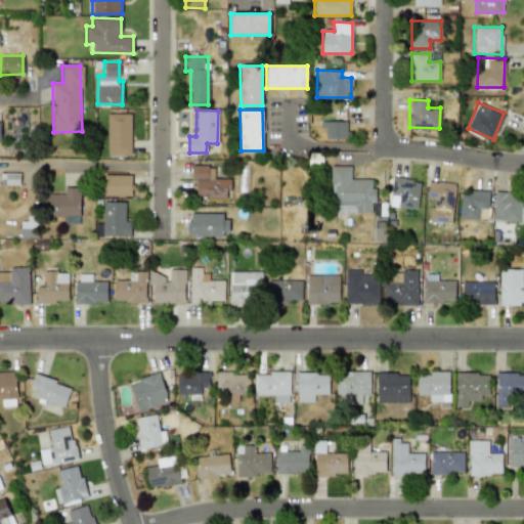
[(106,155),(131,155),(131,114),(106,114),(106,155)]
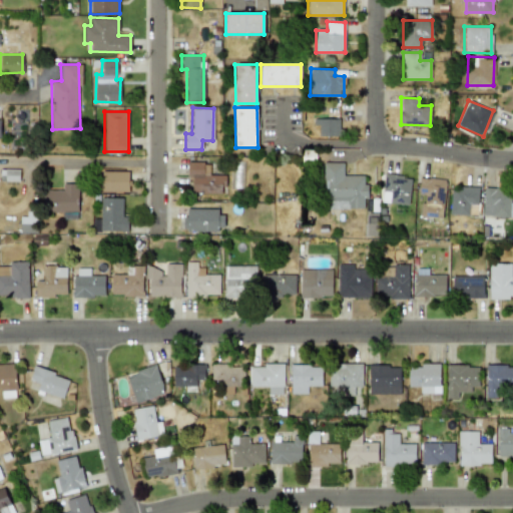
[(340,118),(317,118),(318,135),(340,135),(340,118)]
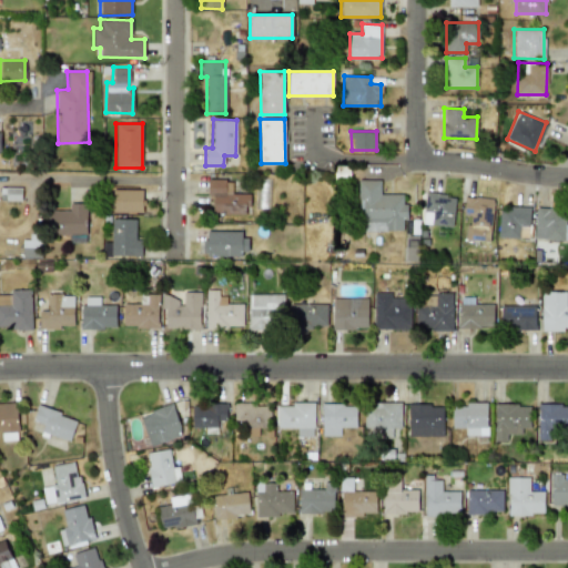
[(208,180),(206,198),(213,198),(212,213),(247,214),(249,194),(231,193),(232,180),(208,180)]
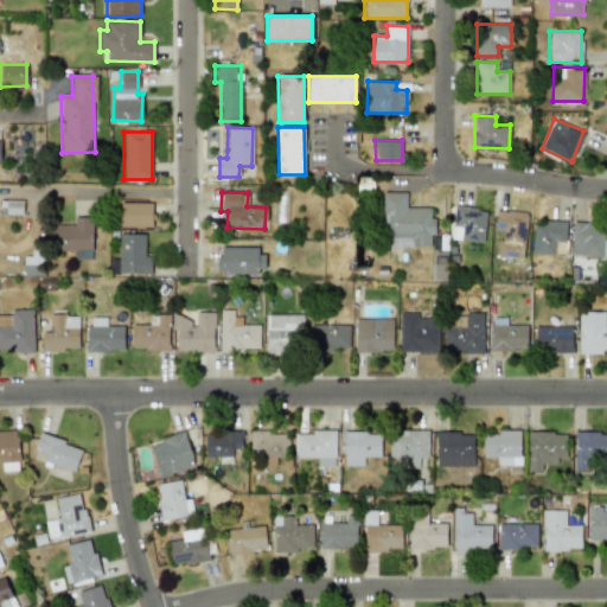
[(430,247),(430,235),(435,235),(435,217),(430,217),(430,208),(407,208),(407,192),(384,192),(385,247),(430,247)]
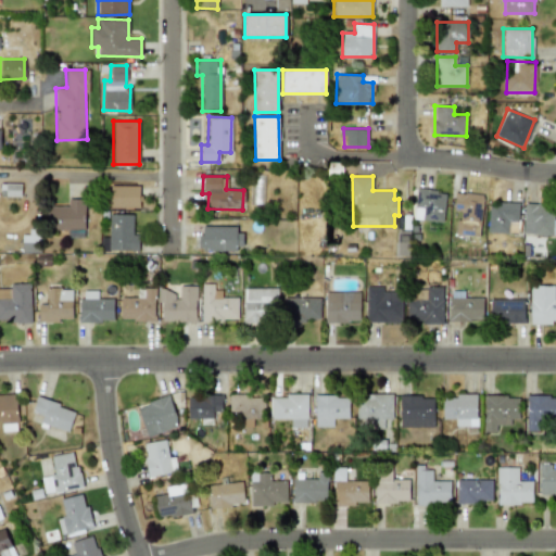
[(20,184),(0,184),(0,197),(20,197),(20,184)]
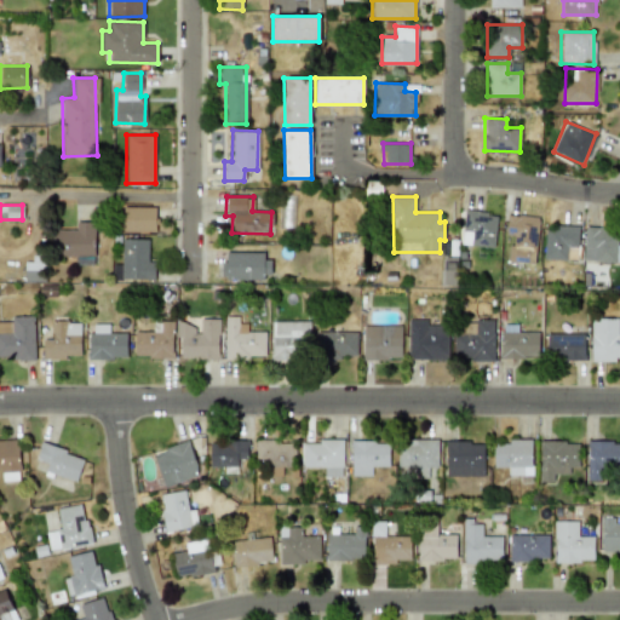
[(154,231),(155,207),(121,206),(121,231),(154,231)]
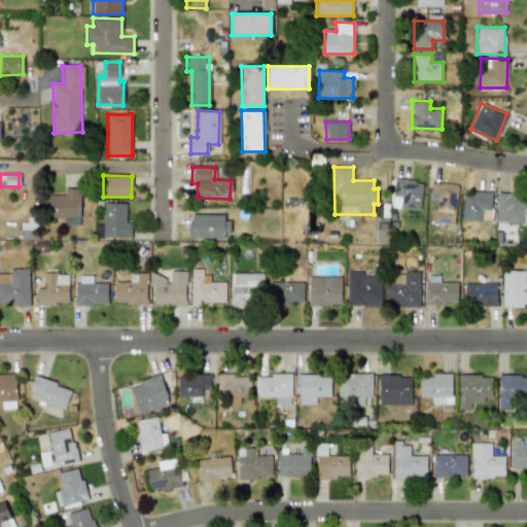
[(419,211),(423,182),(395,178),(390,207),(419,211)]
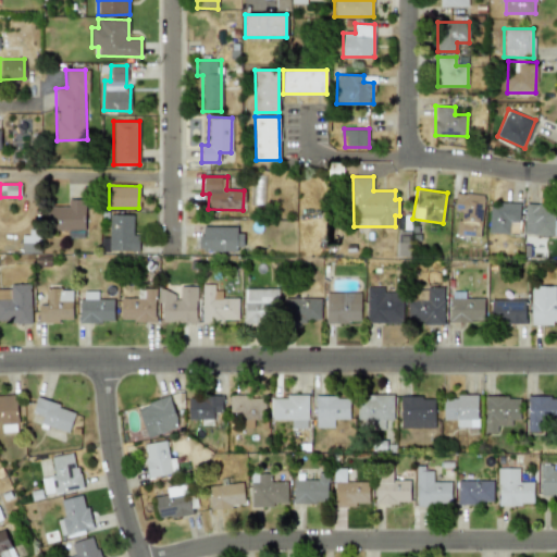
[(457,235),(480,237),(483,195),(456,193),(454,211),(459,211),(457,235)]
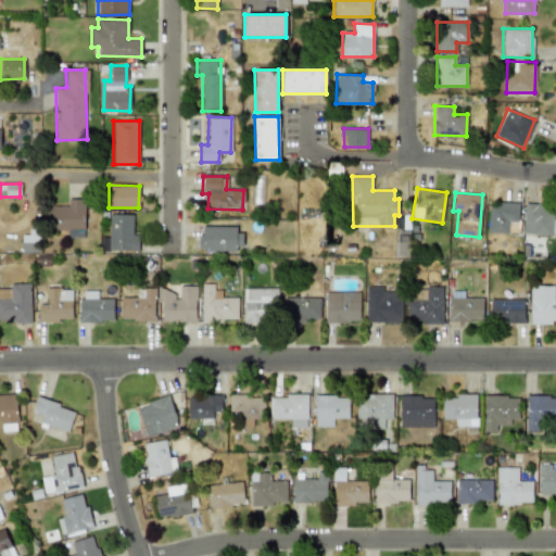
[(50,229),(84,229),(85,199),(67,199),(67,205),(50,205),(50,229)]
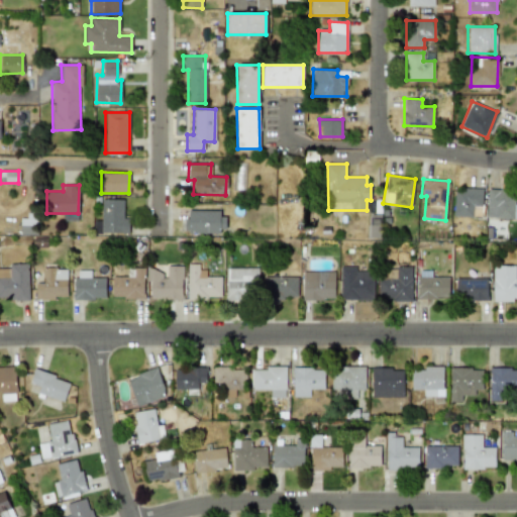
[(483,189),(454,187),(453,216),(482,217),(483,189)]
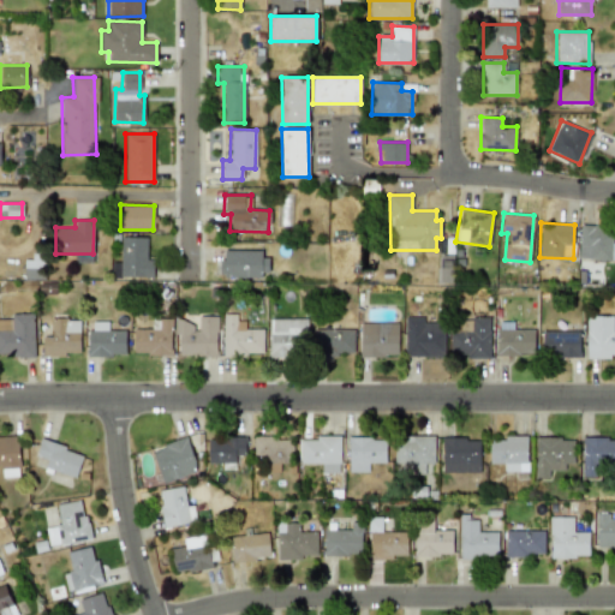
[(614,245),(610,245),(611,226),(579,225),(578,260),(614,260),(614,245)]
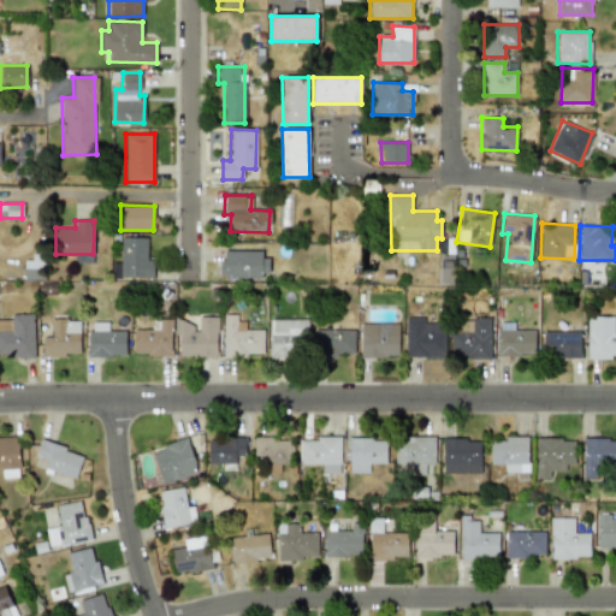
[(147,237),(120,237),(119,262),(112,262),(112,278),(153,278),(153,260),(147,260),(147,237)]
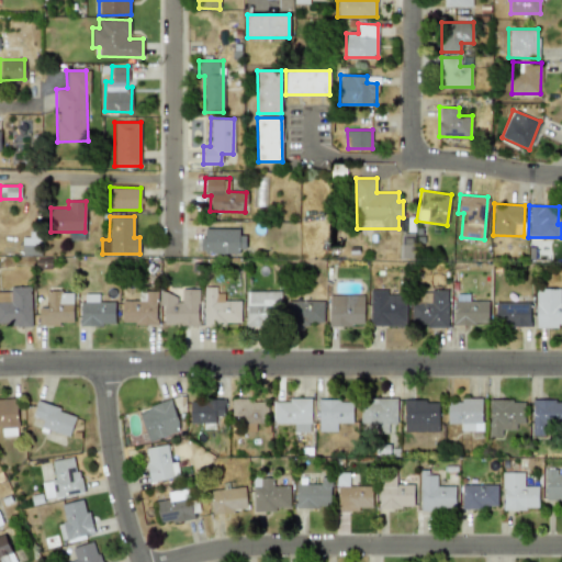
[(202,229),(201,253),(245,254),(245,229),(202,229)]
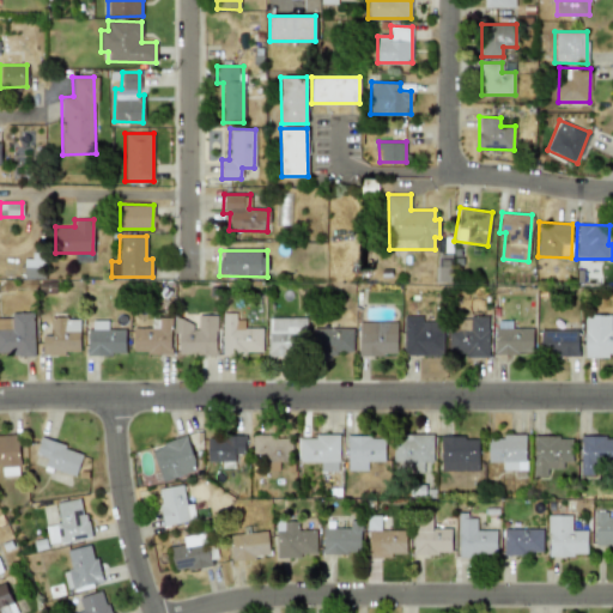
[(23,259),(23,278),(41,279),(42,259),(23,259)]
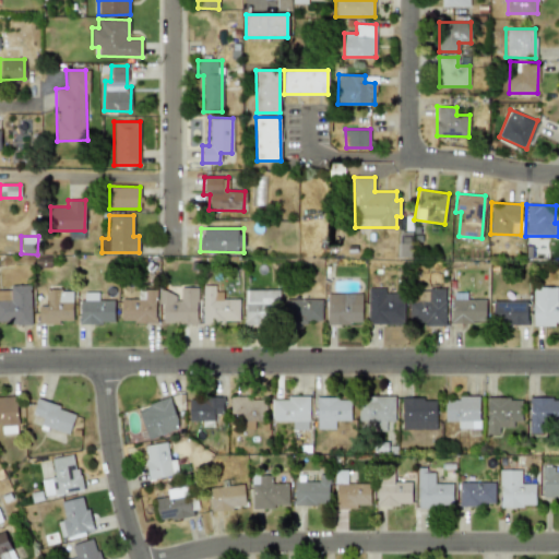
[(0,323),(31,323),(31,285),(9,285),(9,290),(0,290),(0,323)]
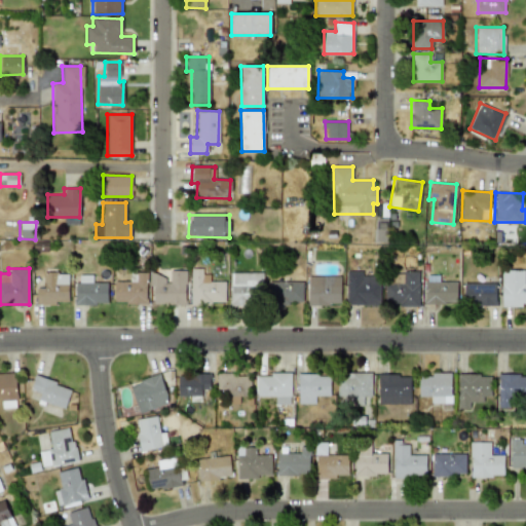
[(524,269),(500,270),(501,305),(525,305),(525,283),(524,284),(524,269)]
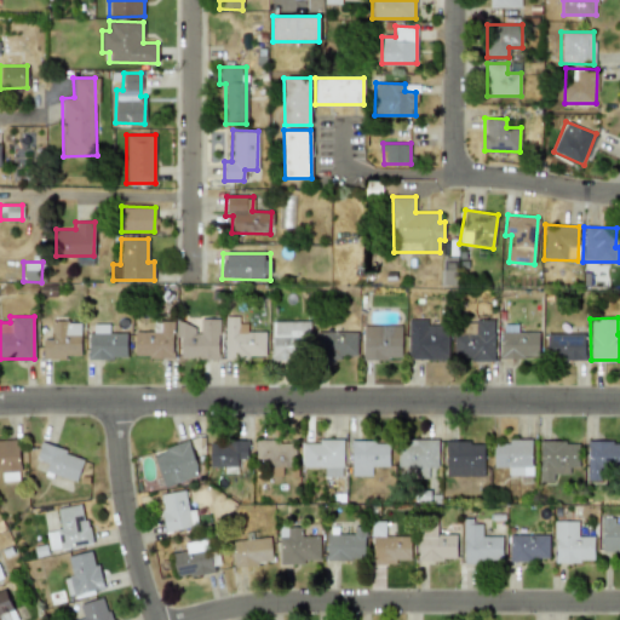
[(218,319),(197,319),(197,322),(176,322),(177,359),(218,359),(218,319)]
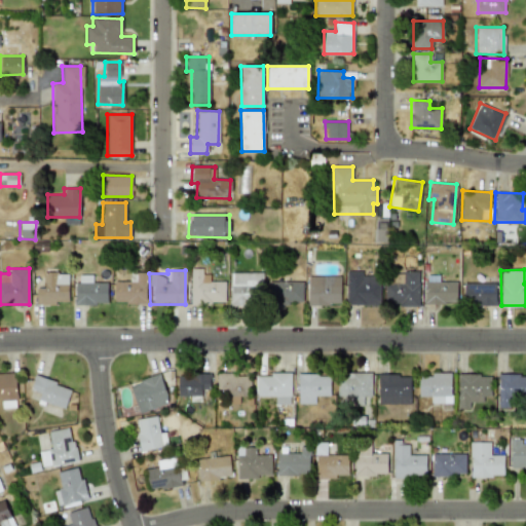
[(225,282),(209,280),(209,270),(190,270),(189,303),(225,303),(225,282)]
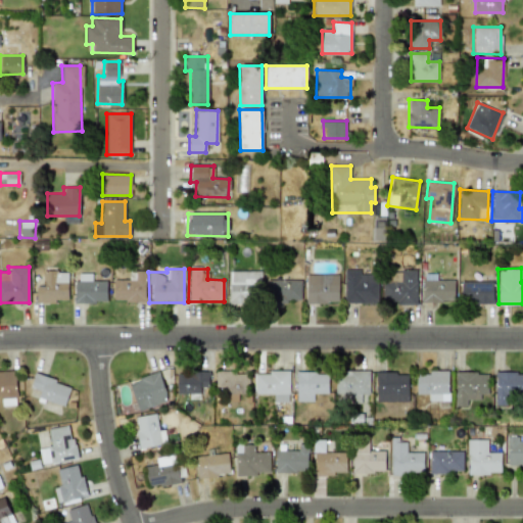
[(344,303),(378,302),(377,274),(360,274),(360,269),(344,269),(344,303)]
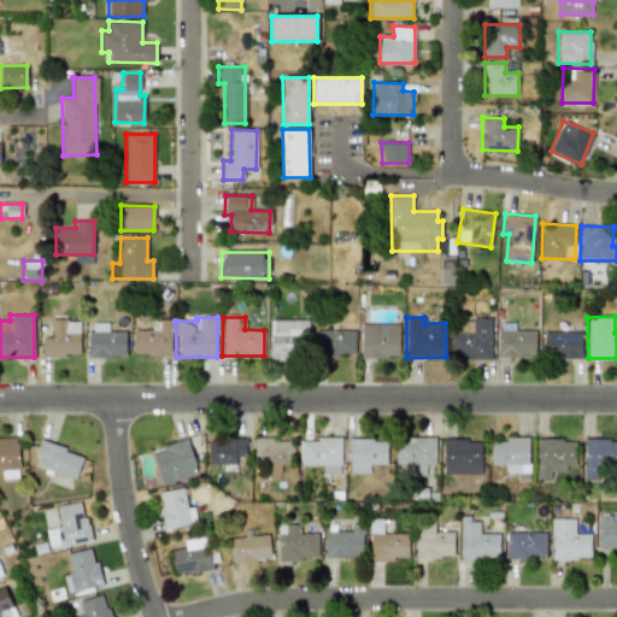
[(42,356),(80,356),(78,319),(51,319),(51,338),(42,338),(42,356)]
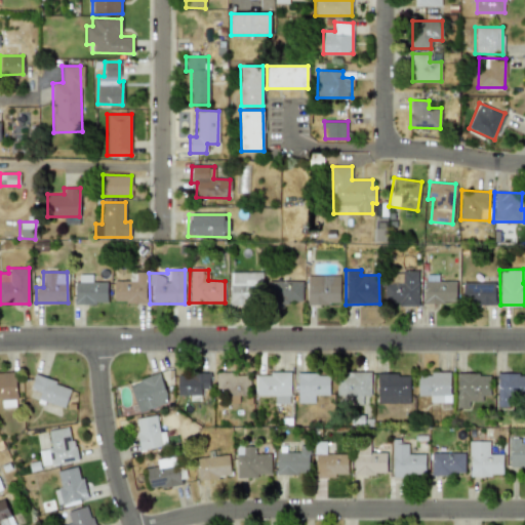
[(113,281),(114,303),(146,303),(146,272),(129,272),(129,280),(113,281)]
